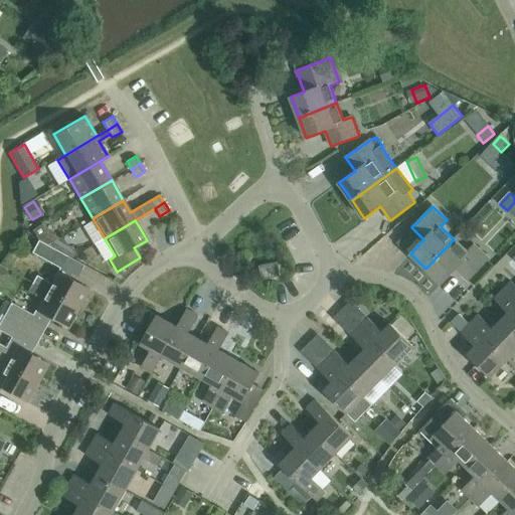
[(454,239),(425,269),(442,284),(456,270),(468,281),(489,260),(475,245),(468,252),(454,239)]
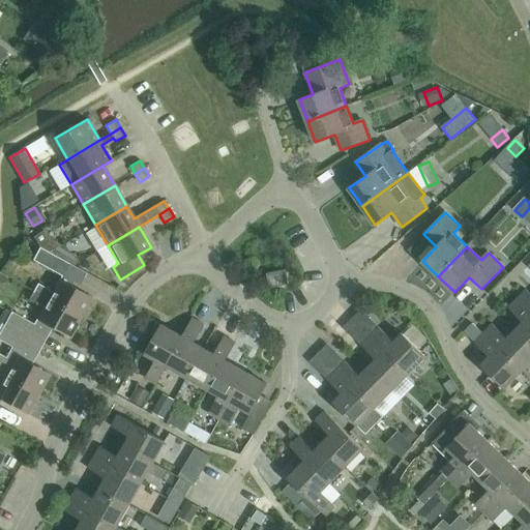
[(39,248),(33,261),(61,276),(68,264),(39,248)]
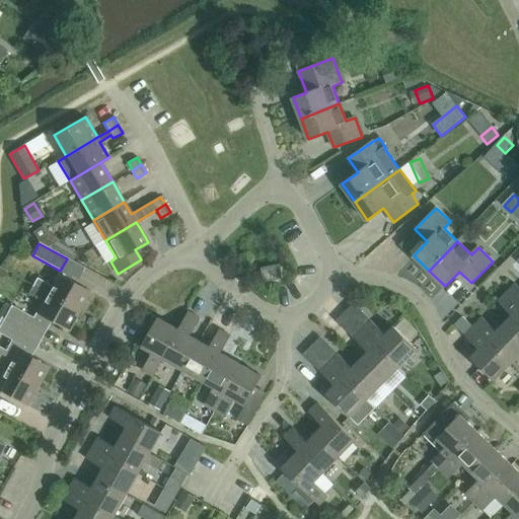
[(265,282),(283,279),(280,265),(262,269),(265,282)]
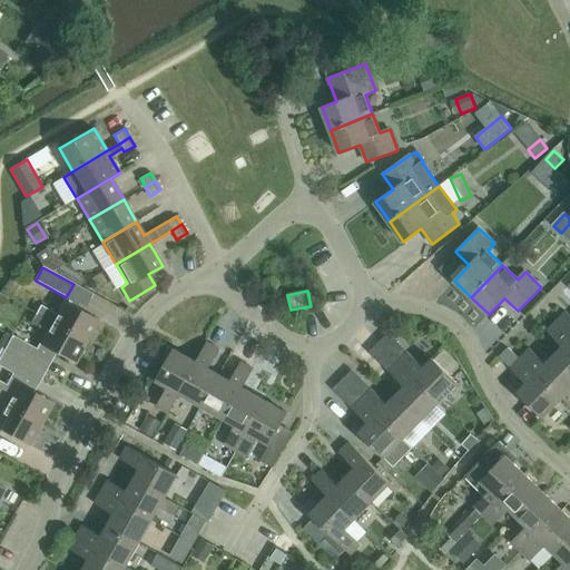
[(57,314),(40,305),(36,314),(87,342),(99,321),(64,301),(57,314)]
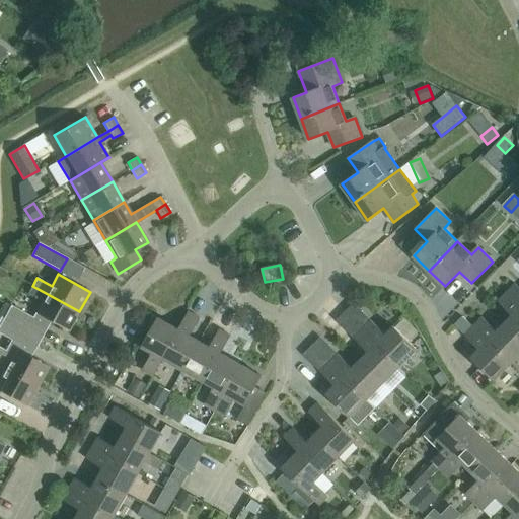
[(518,287),(515,284),(506,292),(518,304),(518,287)]
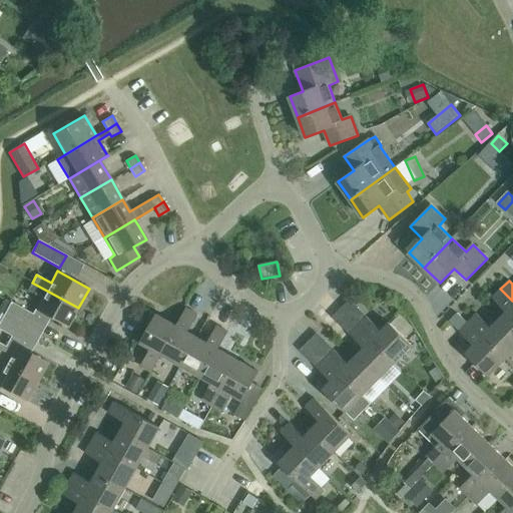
[(42,313),(67,328),(78,308),(32,283),(28,290),(42,299),(33,315),(11,303),(4,315),(32,331),(42,313)]
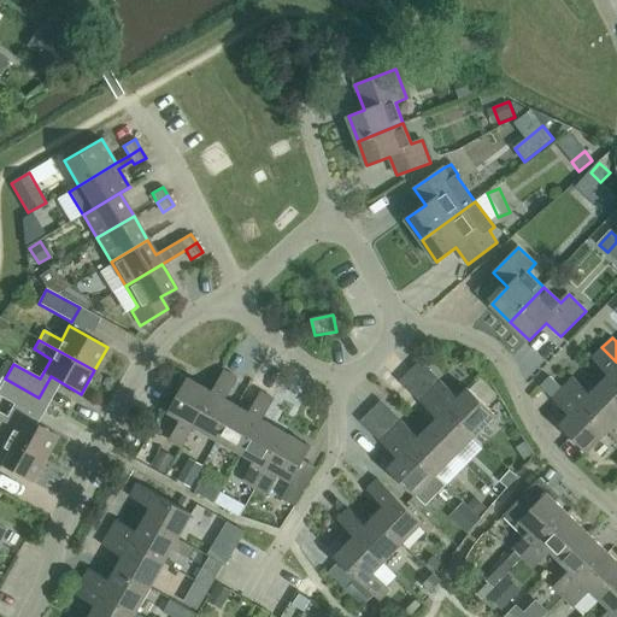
[(616,401),(616,362),(601,347),(592,358),(609,375),(599,385),(616,401)]
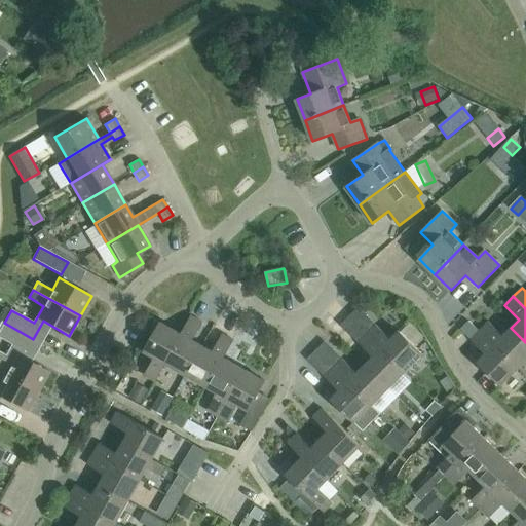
[(186,375),(202,346),(192,340),(202,323),(191,316),(181,334),(182,334),(165,364),(186,375)]
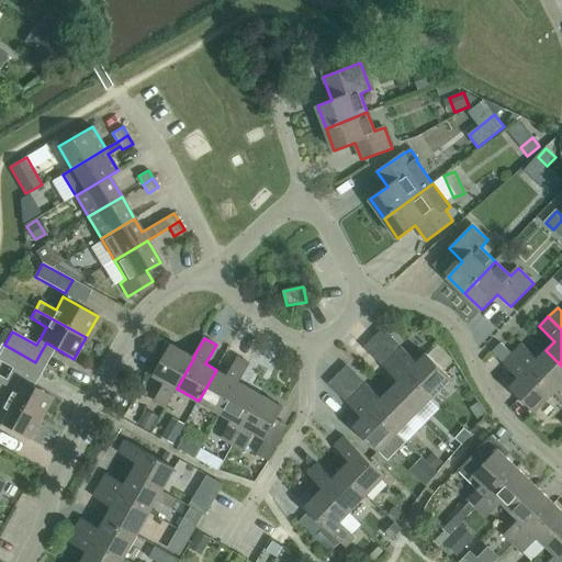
[(503,362),(513,353),(502,343),(492,351),(503,362)]
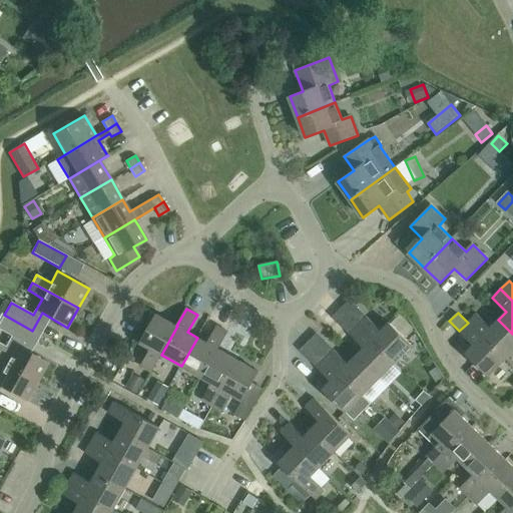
[(512,351),(512,334),(498,320),(490,328),(476,314),(468,323),(505,359),(512,351)]
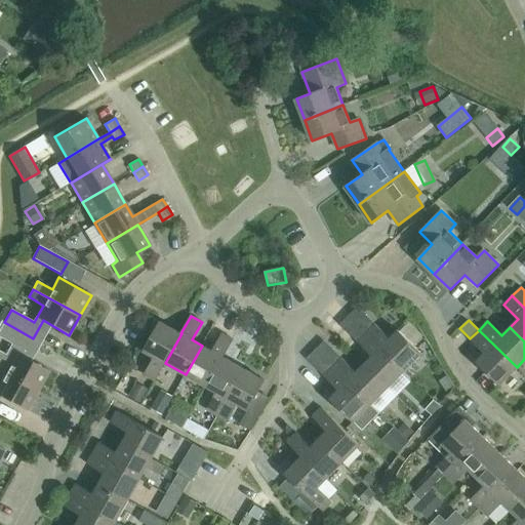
[(23,356),(33,338),(4,322),(0,328),(0,336),(12,344),(6,355),(0,351),(0,369),(38,391),(49,371),(23,356)]
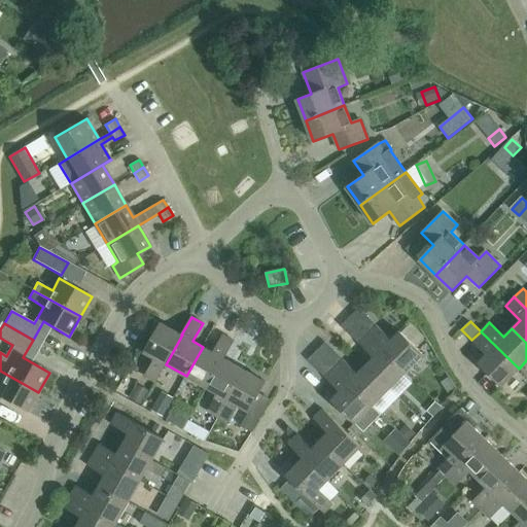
[(182,335),(181,335),(161,323),(144,352),(154,358),(144,376),(155,382),(166,364),(182,335)]
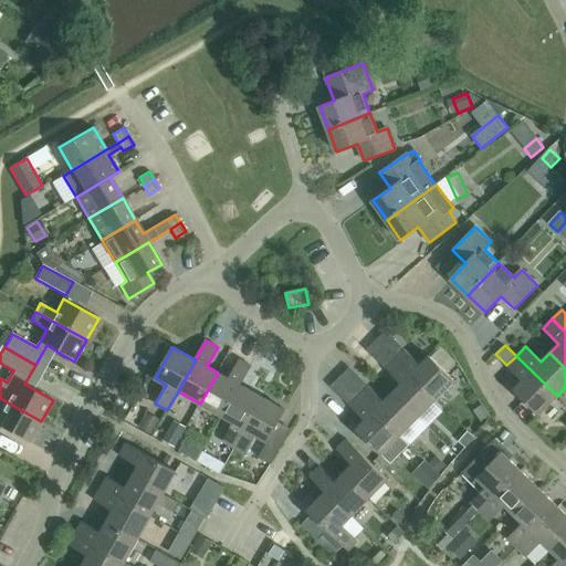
[(395,359),(436,399),(454,380),(429,356),(420,365),(405,349),(395,359)]
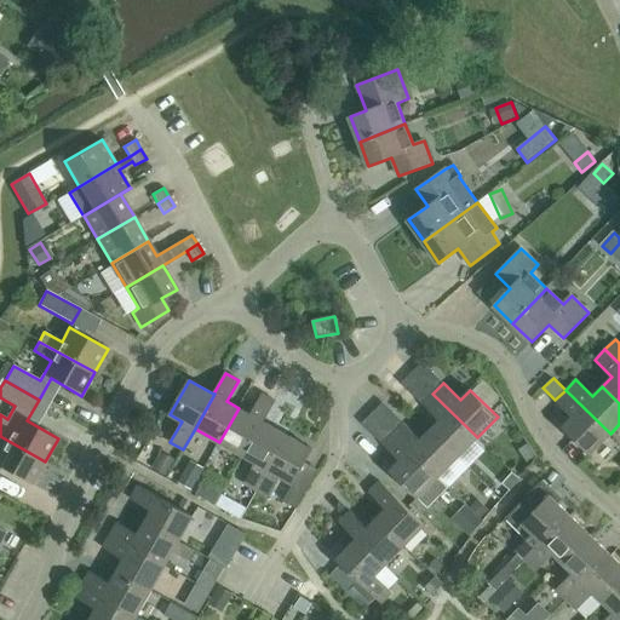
[(590,454),(610,434),(566,390),(555,400),(572,417),(562,426),(590,454)]
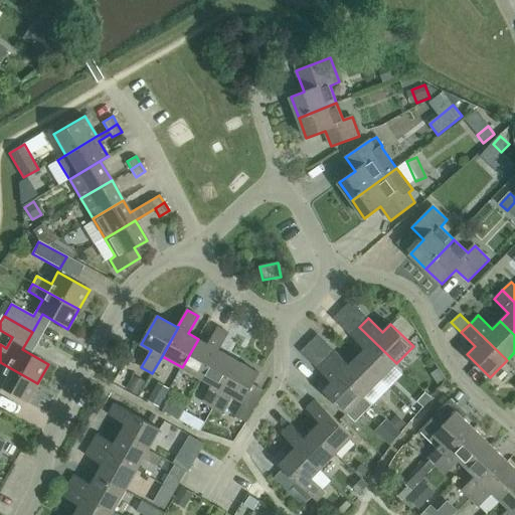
[(218,350),(219,350),(228,333),(217,327),(208,344),(198,339),(182,367),(202,379),(218,350)]
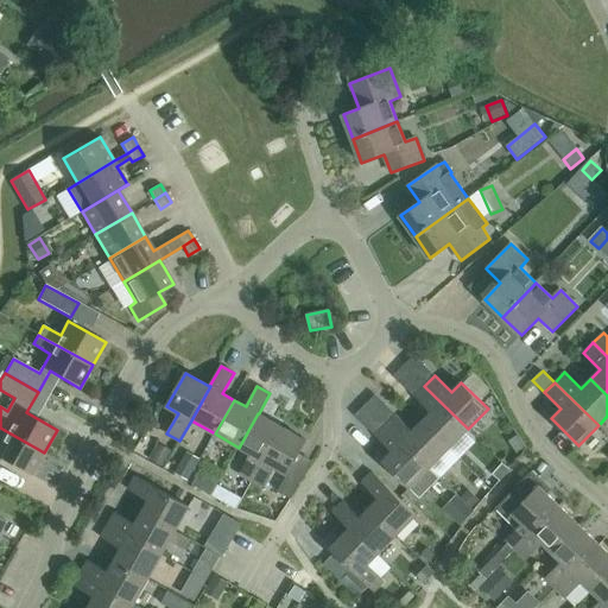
[(449,449),(468,429),(424,386),(415,396),(431,412),(422,422),(449,449)]
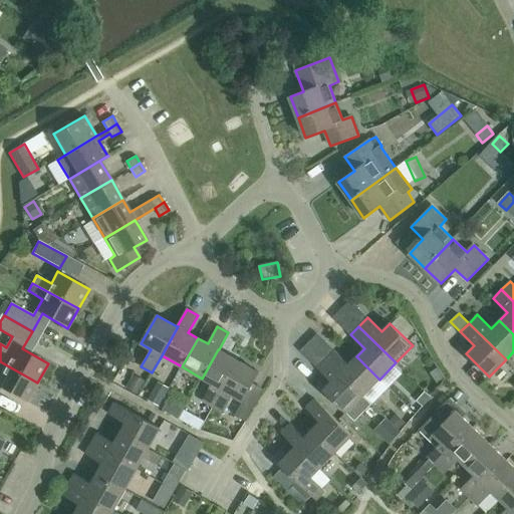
[(239,361),(219,349),(218,349),(202,378),(212,383),(202,401),(213,407),(239,361)]
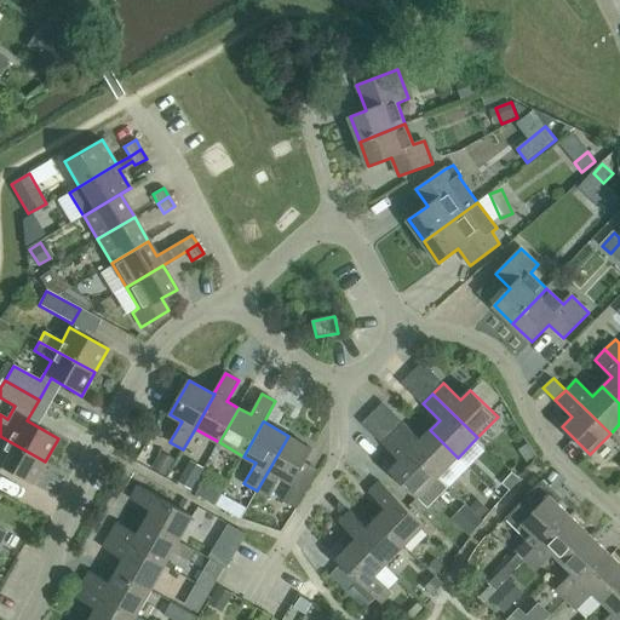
[(458,458),(430,430),(420,440),(403,423),(392,434),(438,477),(458,458)]
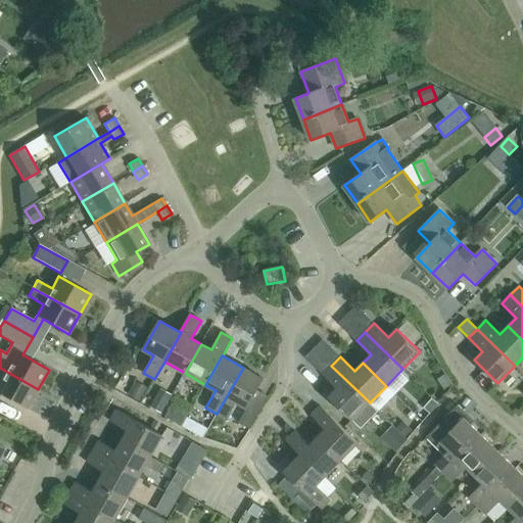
[(378,411),(370,402),(331,366),(323,374),(337,388),(329,396),(361,429),(378,411)]
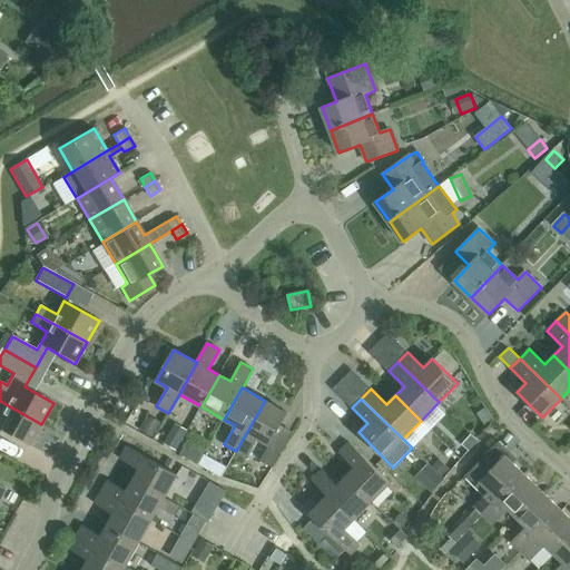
[(29,446),(41,424),(0,401),(0,430),(29,446)]
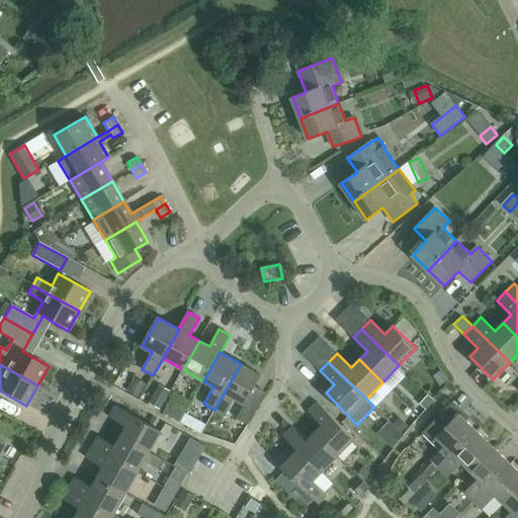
[(261,375),(241,364),(214,410),(225,416),(235,399),(245,405),(261,375)]
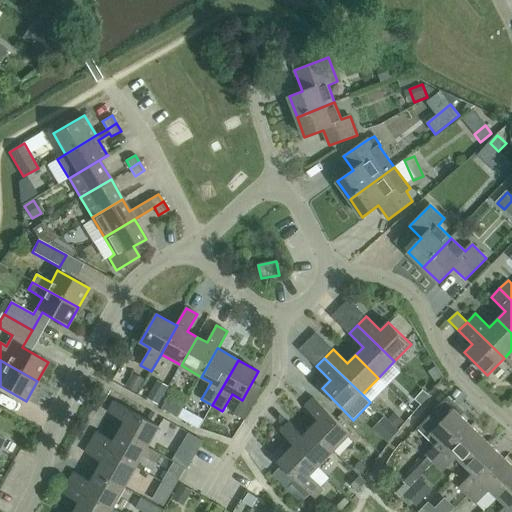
[(126,385),(125,387),(137,393),(138,392),(142,383),(131,377),(126,385)]
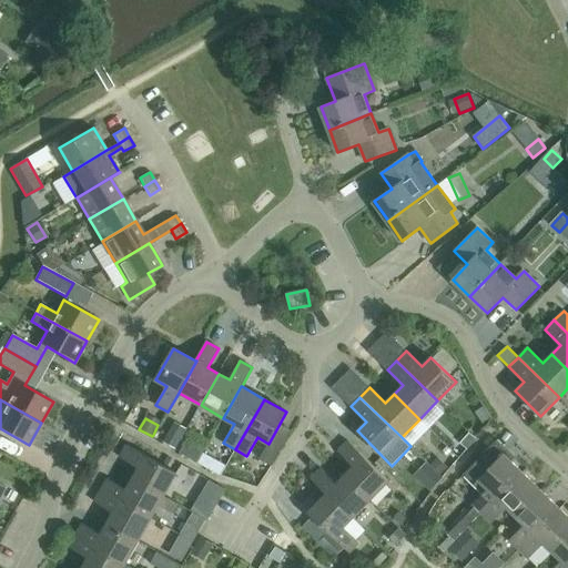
[(163,440),(163,442),(176,449),(176,448),(183,436),(170,428),(163,440)]
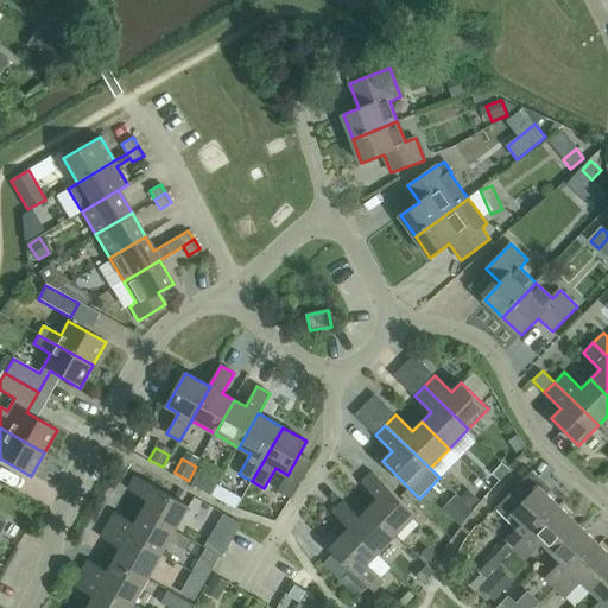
[(502,463),(493,475),(495,476),(501,482),(511,470),(507,468),(506,467),(502,463)]
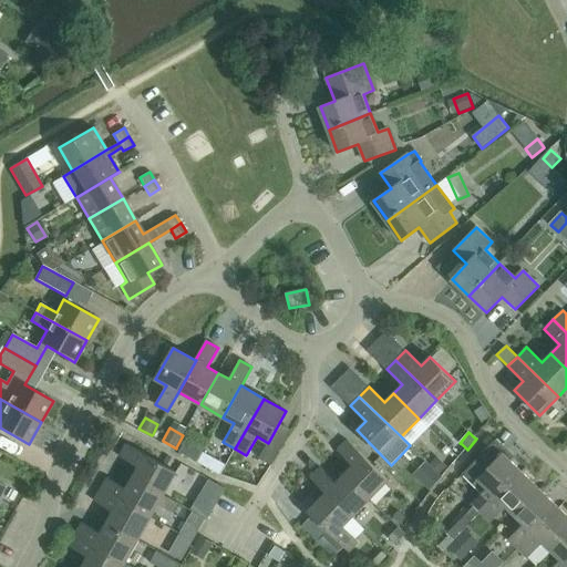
[(188,435),(181,450),(179,453),(195,462),(196,459),(204,444),(188,435)]
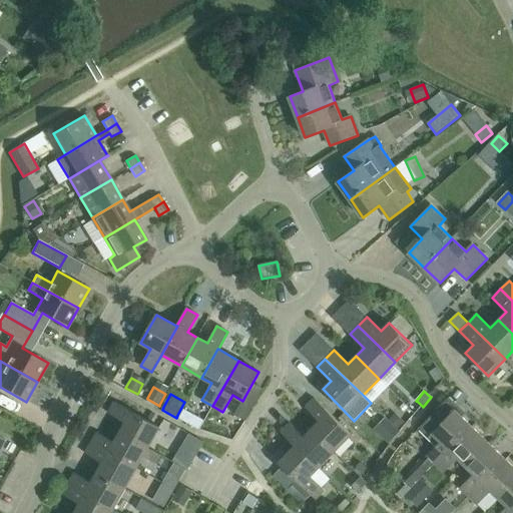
[(312,429),(335,452),(352,435),(314,398),(305,407),(319,421),(312,429)]
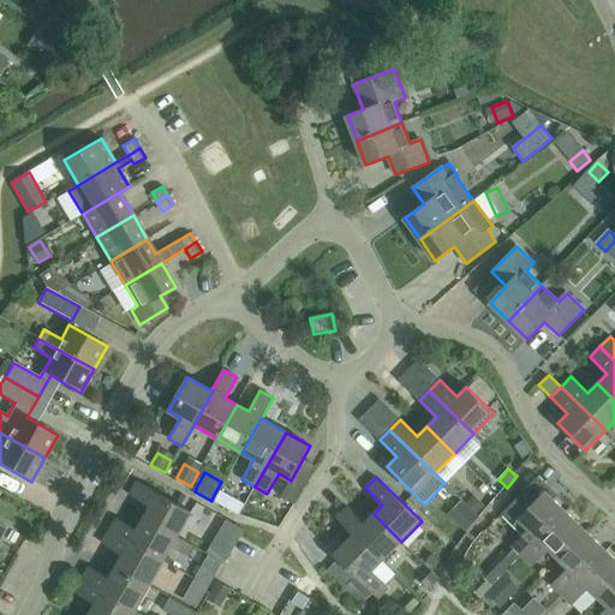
[(144,518),(178,537),(192,513),(137,482),(130,495),(150,507),(144,518)]
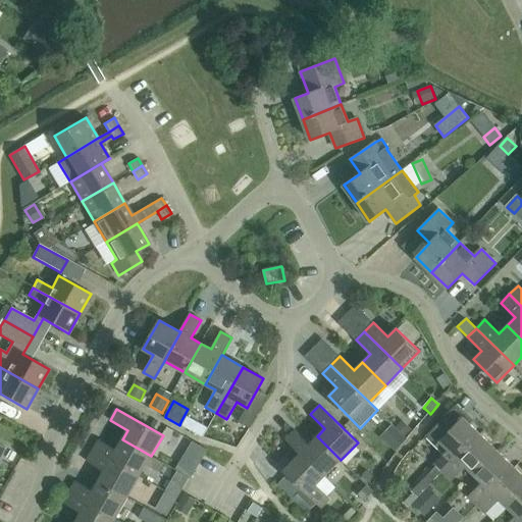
[(250,428),(256,417),(244,411),(238,422),(250,428)]
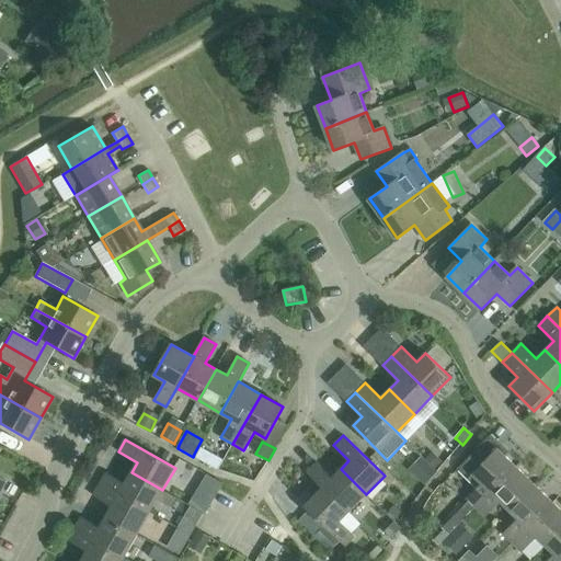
[(206,464),(212,454),(201,447),(195,457),(206,464)]
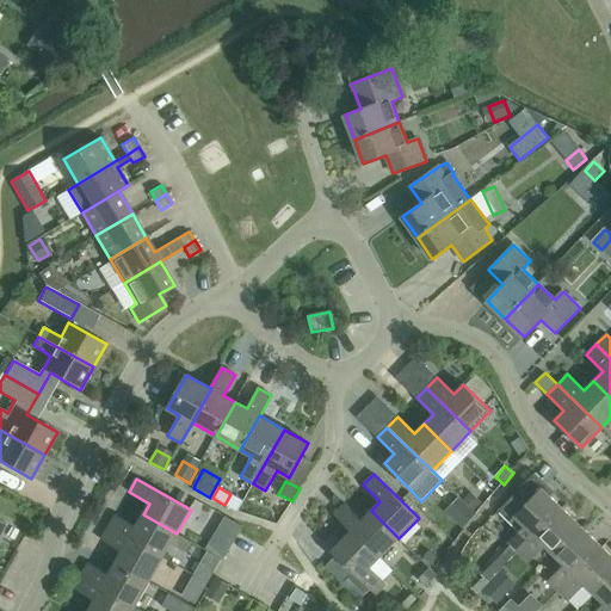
[(524,525),(508,543),(512,545),(518,553),(562,508),(542,488),(532,498),(522,488),(499,511),(511,522),(516,517),(524,525)]
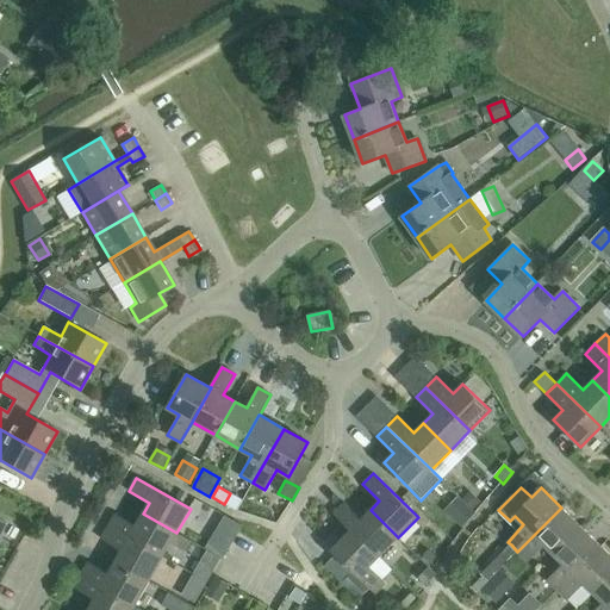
[(462,500),(472,510),(480,502),(478,498),(470,491),(461,499),(462,500)]
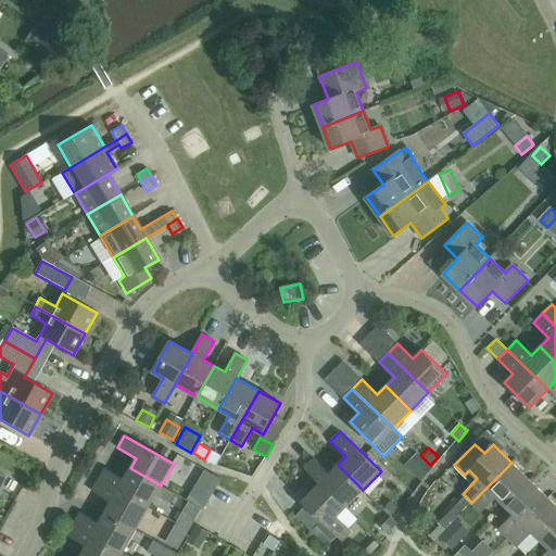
[(421,456),(409,469),(415,475),(421,481),(433,468),(430,465),(421,456)]
